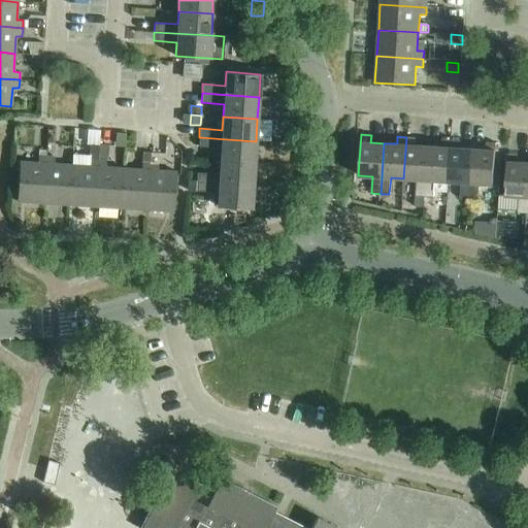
[(221,149),(220,161),(254,163),(256,141),(199,137),(198,146),(221,149)]
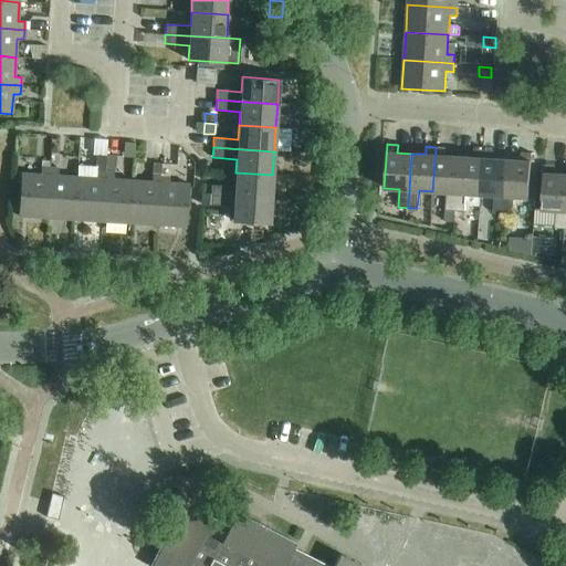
[(447,210),(456,211),(459,156),(444,156),(446,147),(436,147),(432,191),(447,192),(446,210),(447,210)]
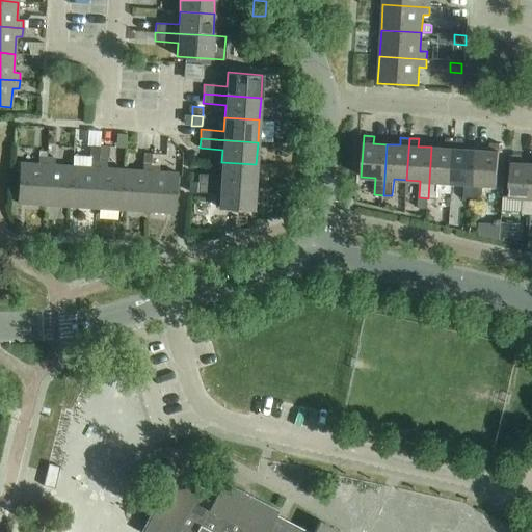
[(451,194),(451,183),(454,141),(445,140),(445,148),(431,147),(428,198),(437,198),(437,193),(451,194)]
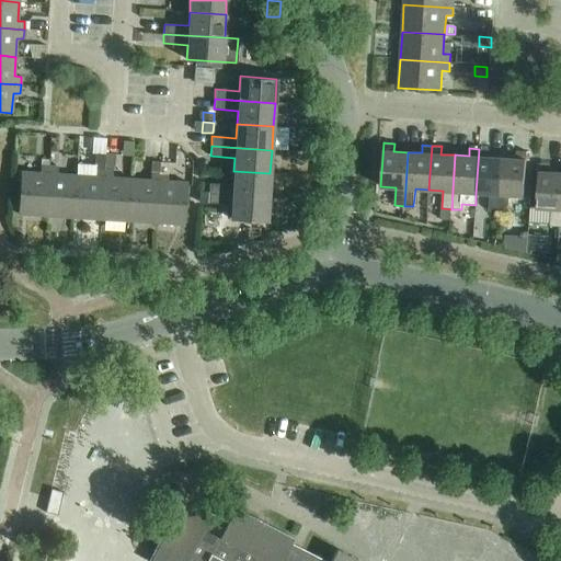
[(489,212),(499,212),(502,158),(488,157),(489,149),(479,149),(476,193),(490,194),(489,212)]
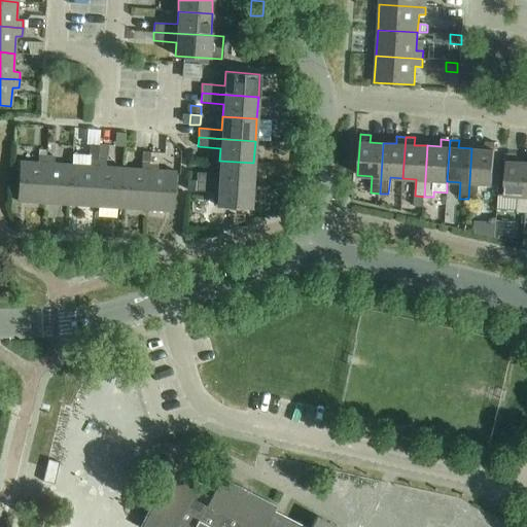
[(471,148),(468,199),(478,200),(479,183),(492,184),(493,169),(495,142),(485,142),(485,149),(471,148)]
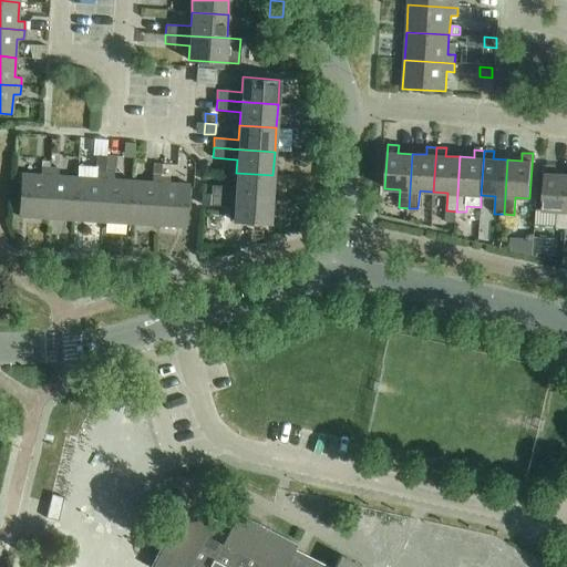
[(105,172),(106,156),(98,155),(96,172),(105,172)]
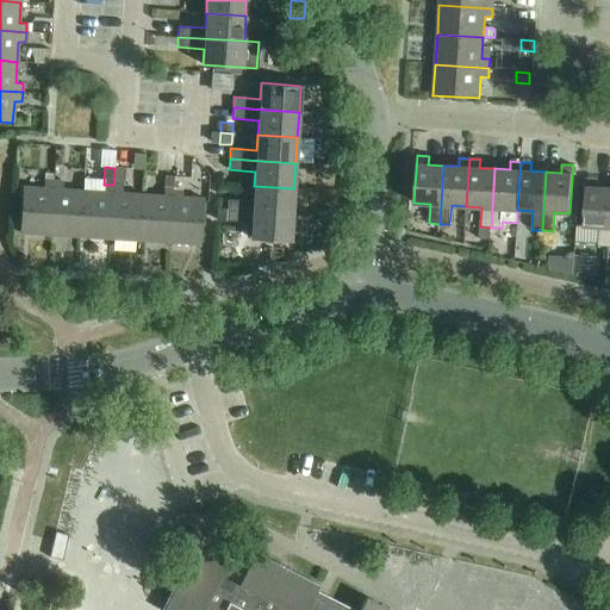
[(173,188),(174,176),(165,176),(163,188),(172,188),(173,188)]
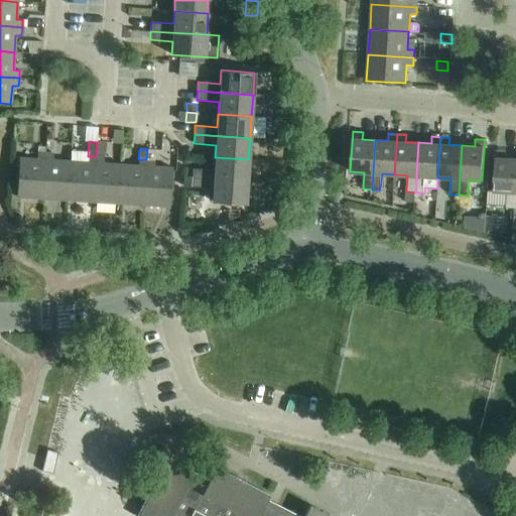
[(505,208),(514,209),(515,184),(515,158),(505,158),(506,151),(496,150),(493,191),(507,191),(505,208)]
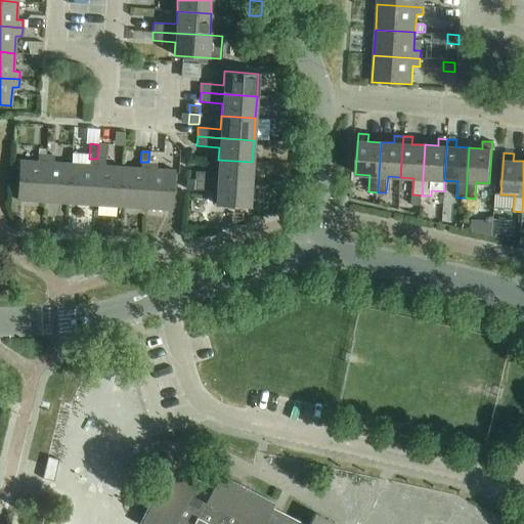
[(16,200),(43,202),(46,156),(38,155),(37,162),(18,161),(16,200)]
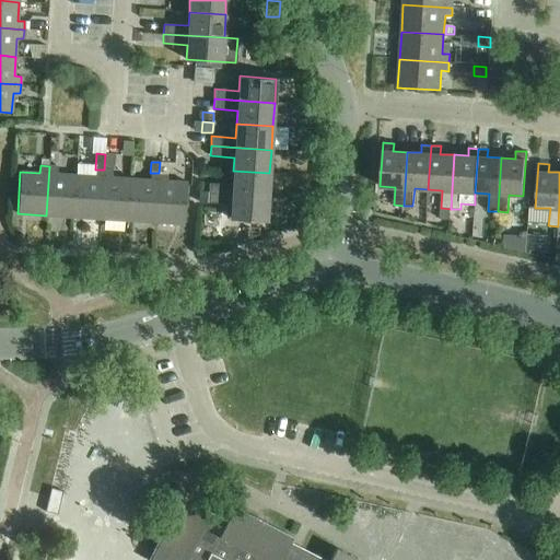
[(46,216),(73,217),(76,175),(57,174),(57,166),(49,166),(46,216)]
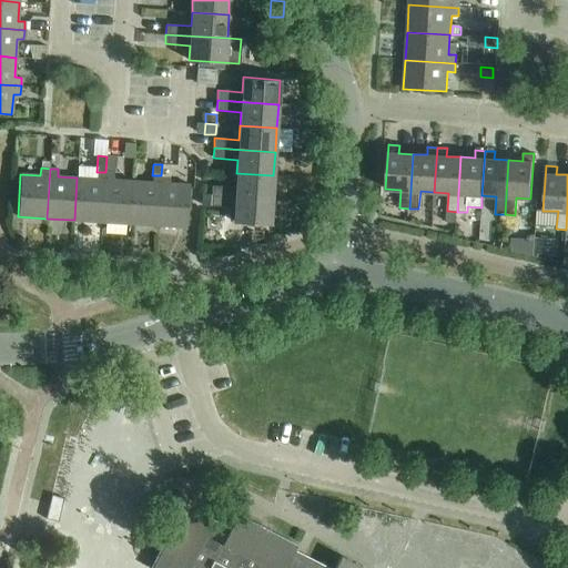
[(74,220),(102,222),(105,172),(97,172),(97,179),(77,178),(74,220)]
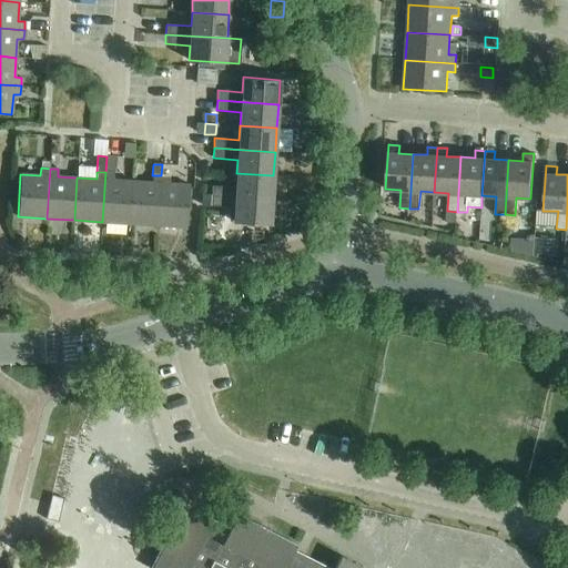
[(102,222),(130,224),(133,181),(113,180),(114,173),(105,172),(102,222)]
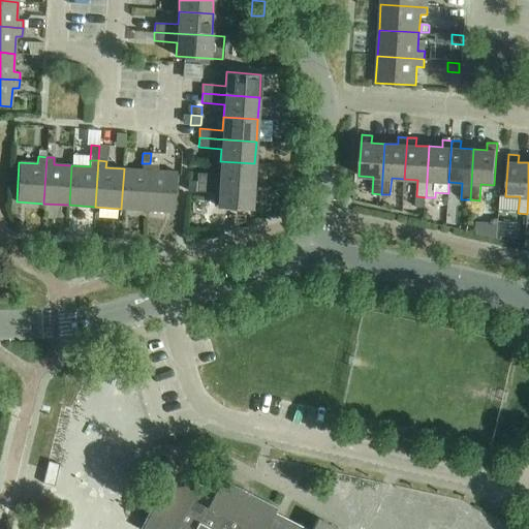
[(197,173),(196,182),(253,186),(254,163),(220,161),(219,175),(197,173)]
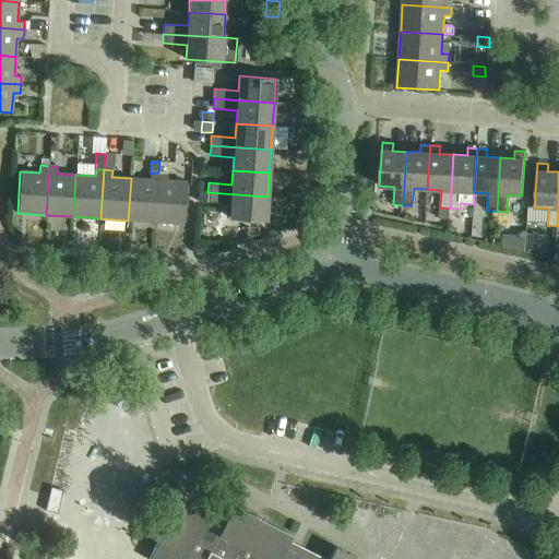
[(128,221),(154,222),(157,173),(150,173),(150,179),(131,178),(128,221)]
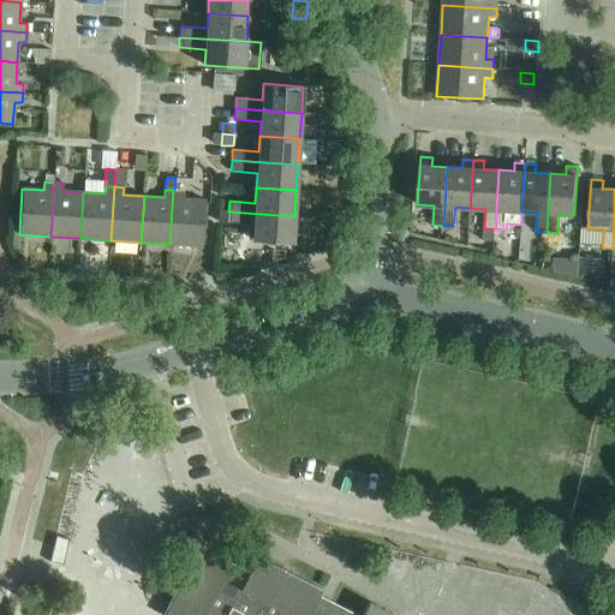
[(173,190),(169,244),(202,246),(206,199),(181,198),(181,191),(174,190),(173,190)]
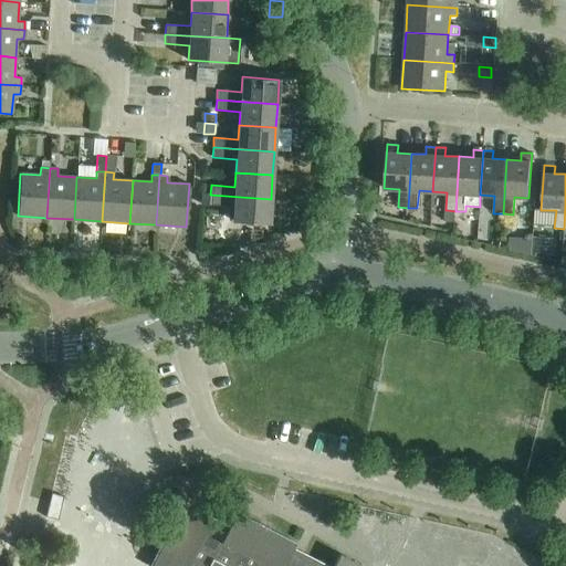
[(271,199),(210,195),(209,205),(233,206),(232,221),(270,223),(271,199)]
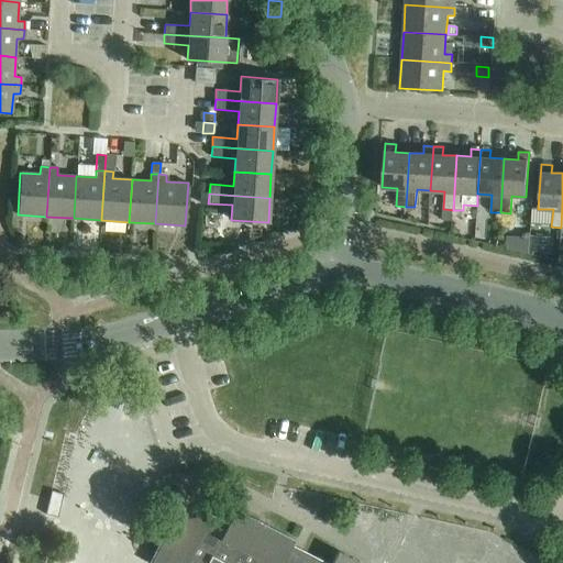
[(453,210),(444,209),(443,221),(451,221),(453,210)]
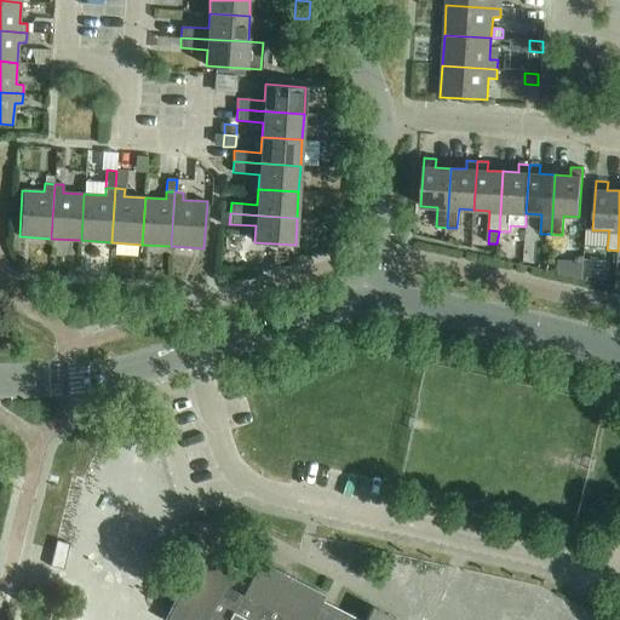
[(587,279),(608,280),(609,262),(589,260),(587,279)]
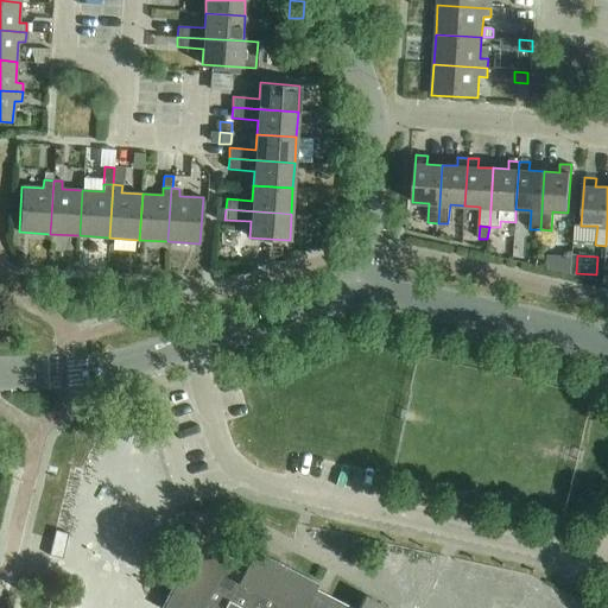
[(56,531),(49,557),(63,559),(69,534),(56,531)]
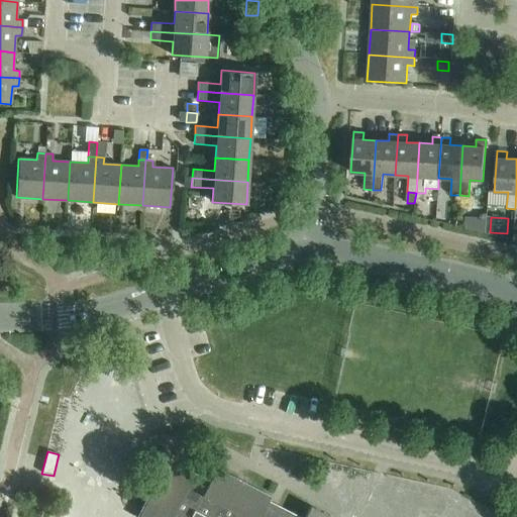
[(331,516),(310,506),(304,516),(299,516),(269,501),(271,496),(216,468),(210,481),(194,473),(192,477),(165,462),(136,516),(331,516)]
